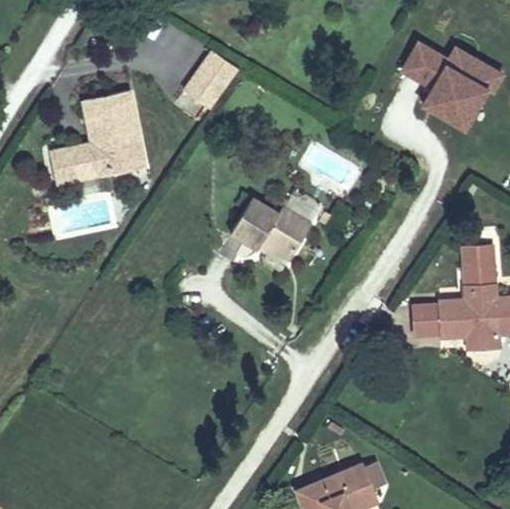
[(417,33),(398,72),(423,92),(419,119),(475,141),(509,78),(509,73),(459,38),(442,50),(417,33)]
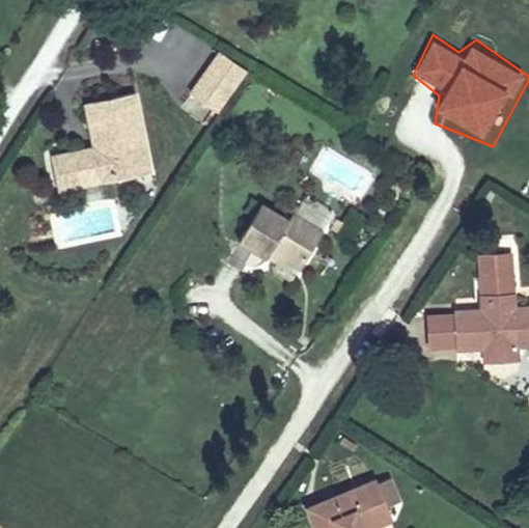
[(220,113),(248,71),(222,54),(194,95),(220,113)]
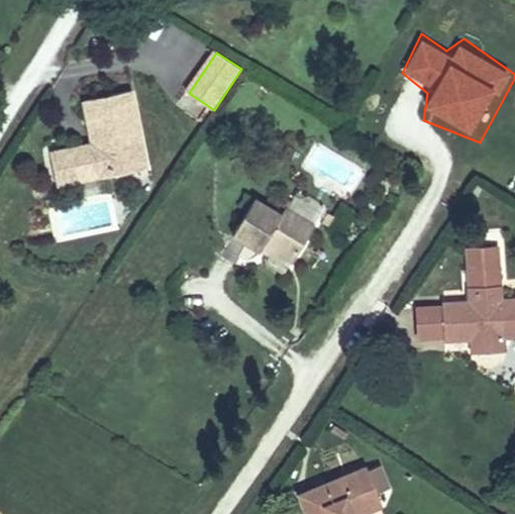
[(146,170),(131,90),(82,99),(91,144),(71,147),(75,172),(105,166),(108,178),(146,170)]
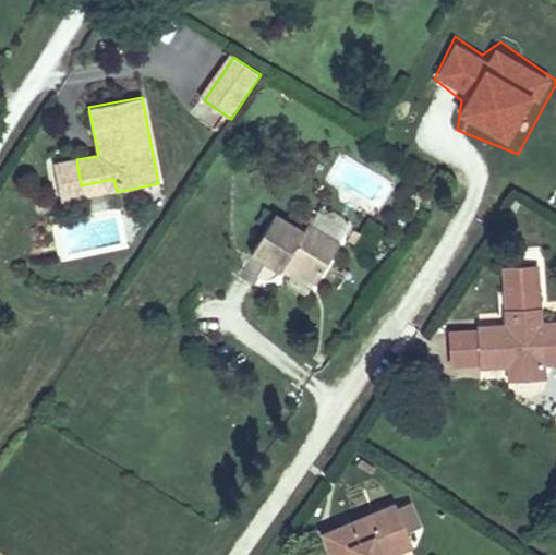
[(113,179),(81,185),(76,159),(53,164),(61,203),(117,192),(113,179)]
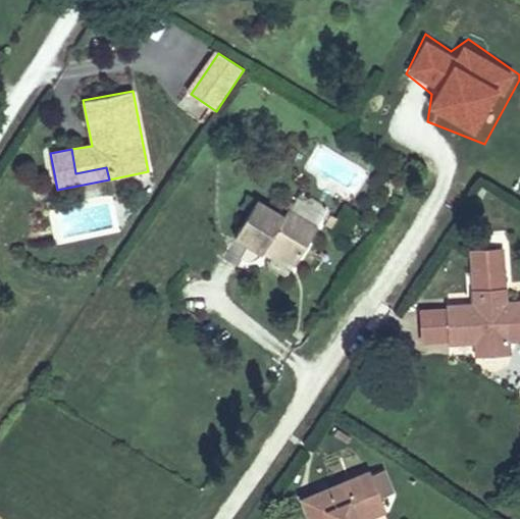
[(258,203),(236,240),(263,257),(264,255),(267,250),(276,255),(297,267),(319,231),(289,213),(284,219),(258,203)]
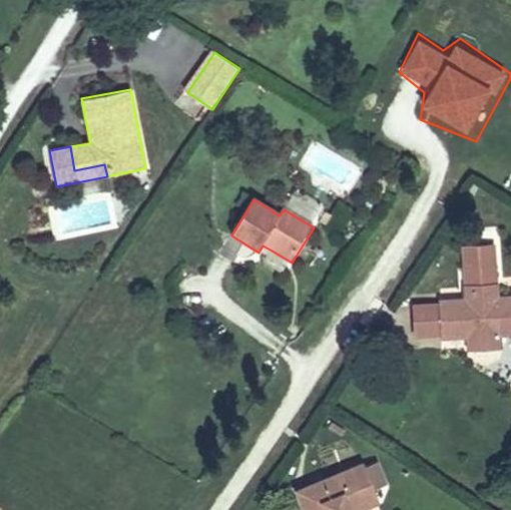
[(263,245),(260,250),(269,256),(272,250),(263,245)]
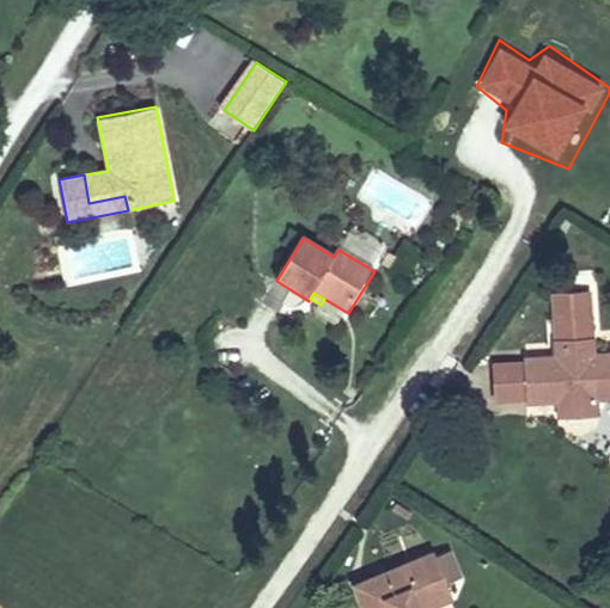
[(557,361),(494,364),(496,407),(561,404),(561,418),(598,417),(597,401),(609,400),(609,357),(595,358),(590,295),(555,298),(557,361)]
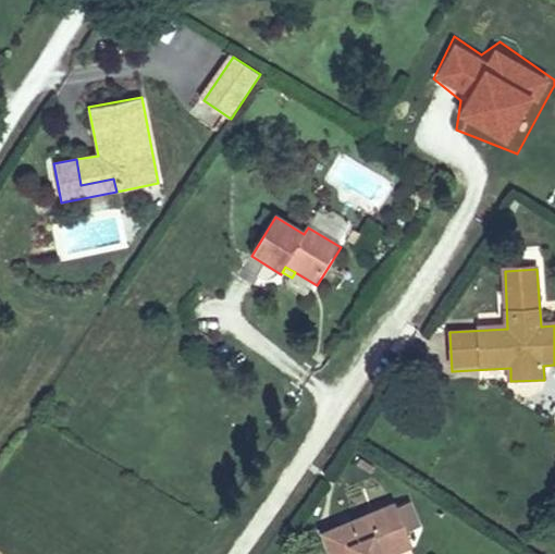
[(394,508),(325,537),(332,553),(395,553),(410,548),(394,508)]
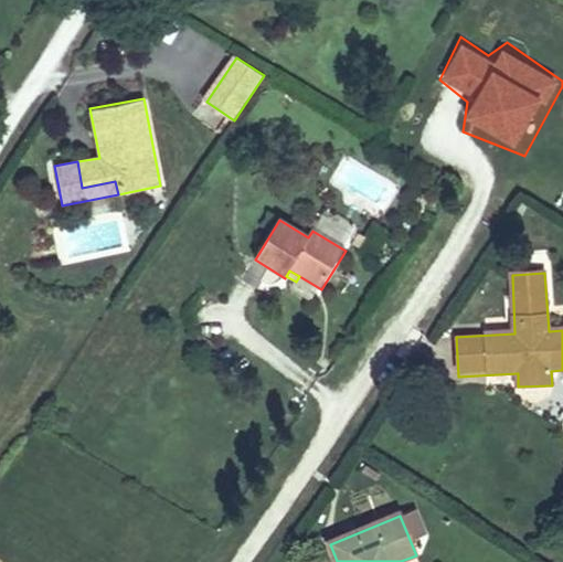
All buildings are outlined.
